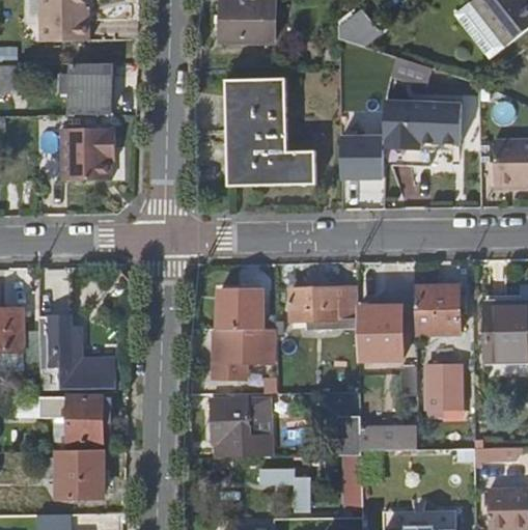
[(84,0),(39,0),(42,39),(89,38),(88,17),(85,17),(84,0)]
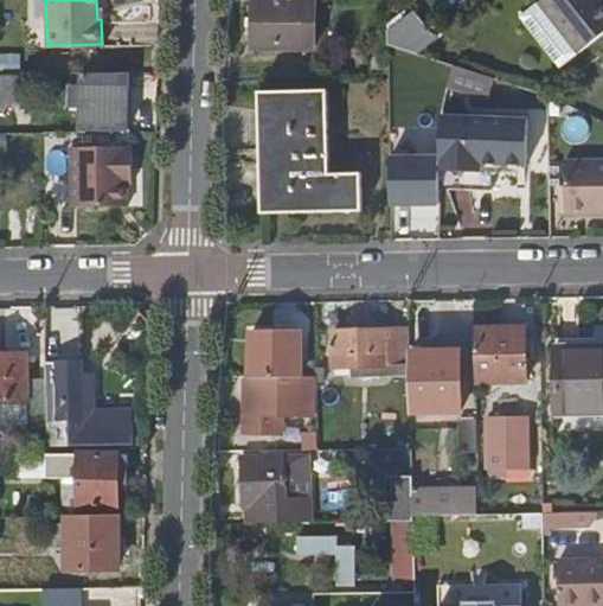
[(287,0),(252,0),(252,17),(245,16),(245,23),(252,24),(252,45),(286,48),(287,0)]
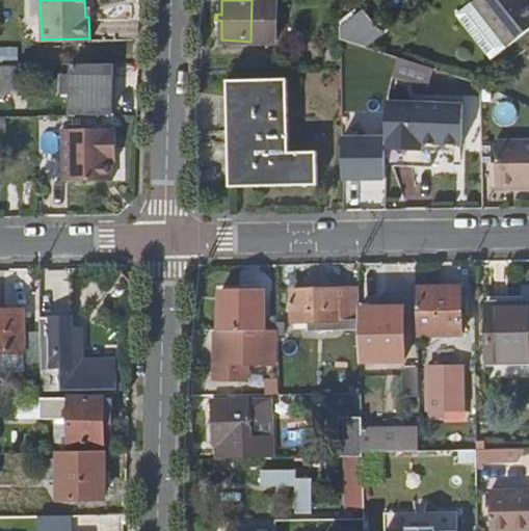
[(338,12),(337,0),(325,0),(326,14),(338,12)]
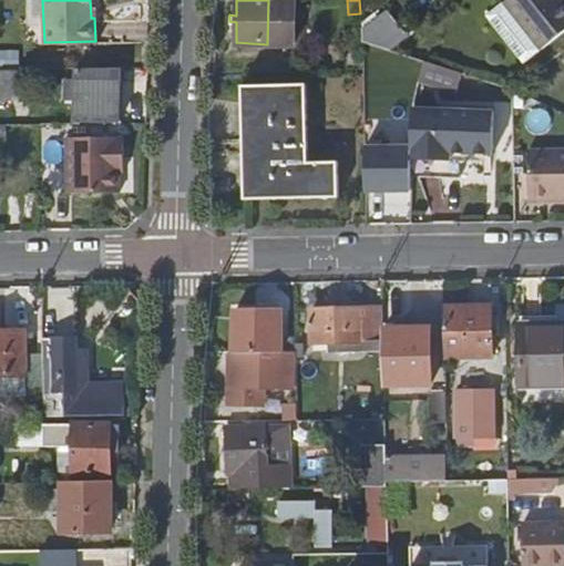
[(502,0),(483,16),(521,63),(563,29),(563,6),(560,1),(560,0),(502,0)]
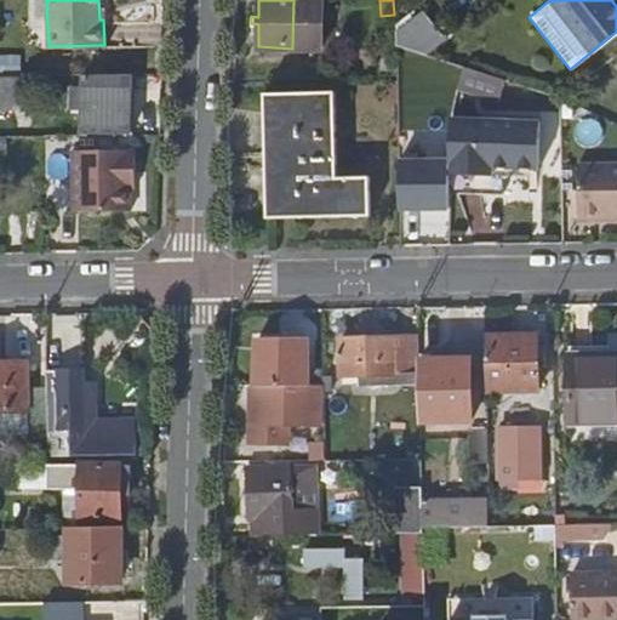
[(507,81),(470,70),(466,89),(502,100),(507,81)]
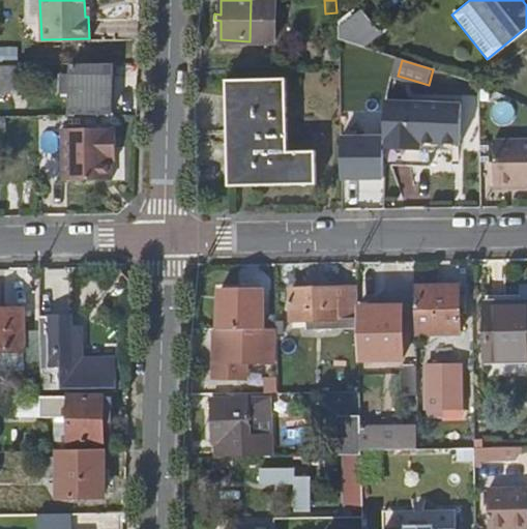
[(69,74),(112,74),(112,61),(69,62),(69,74)]
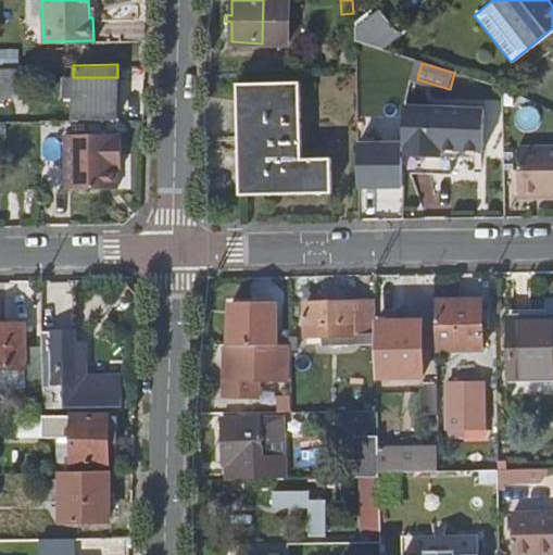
[(25,66),(0,66),(0,89),(24,89),(25,66)]
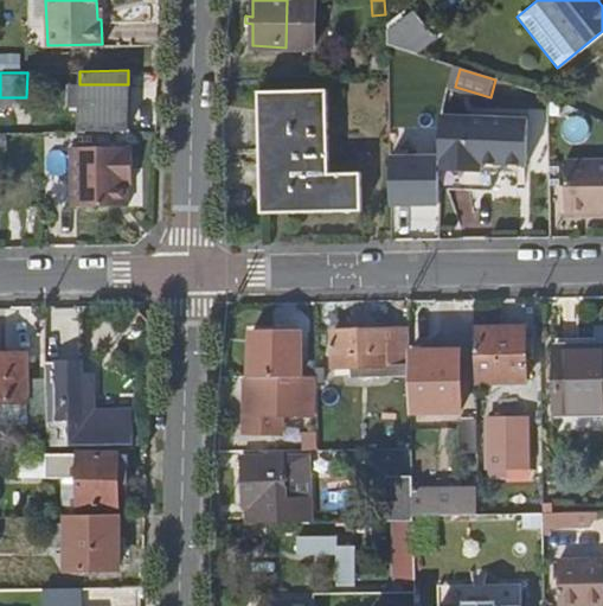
[(79,103),(78,128),(127,128),(128,84),(79,84),(66,84),(66,103),(79,103)]
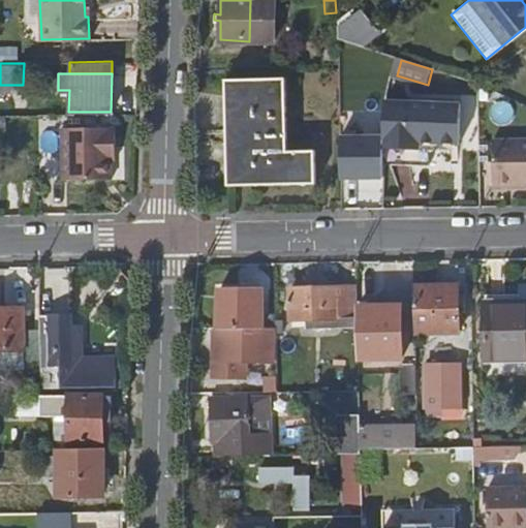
[(285,79),(225,79),(225,187),(313,186),(313,150),(285,150),(285,79)]
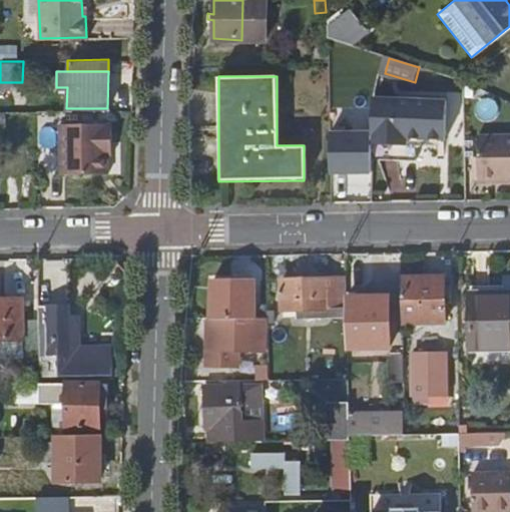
[(397,141),(396,103),(373,102),(373,148),(415,148),(415,141),(397,141)]
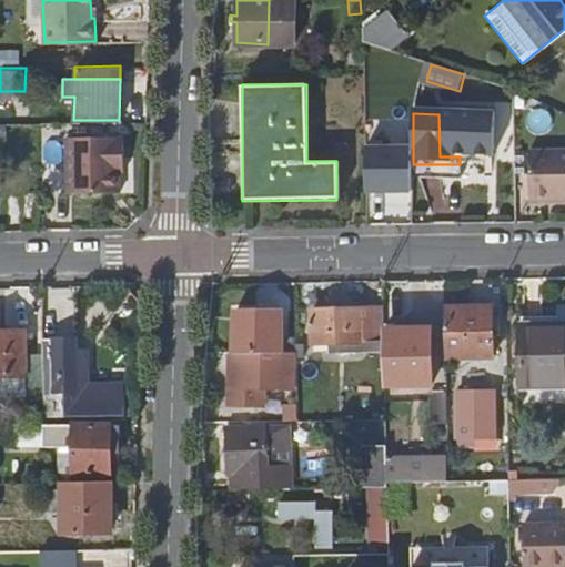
[(495,114),(439,114),(440,157),(460,157),(460,164),(473,164),(473,158),(494,157),(494,139),(500,139),(500,120),(494,120),(495,114)]
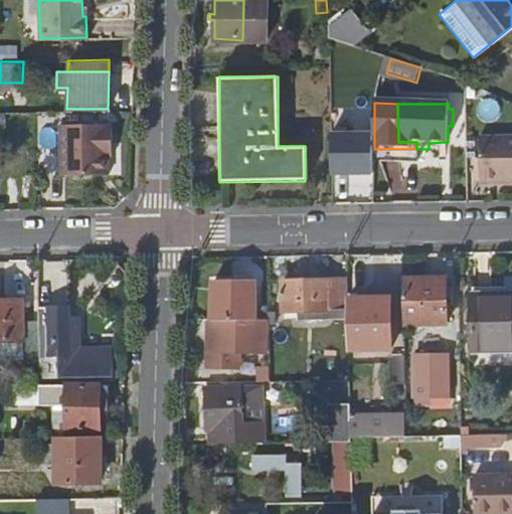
[(111,123),(58,125),(59,175),(108,173),(107,141),(111,141),(111,123)]
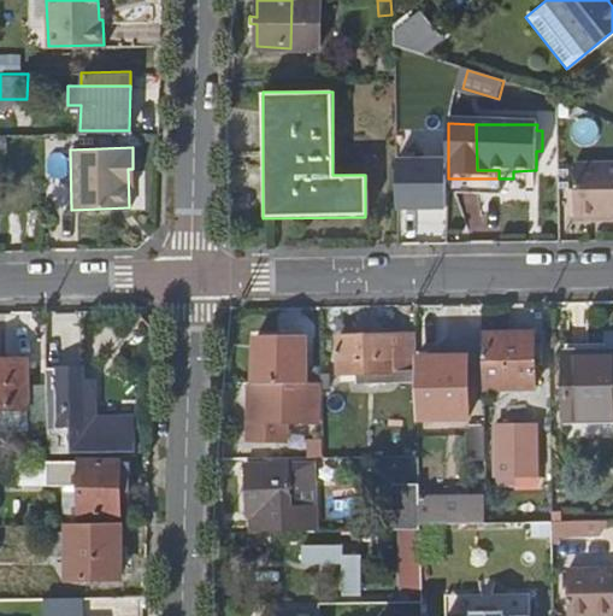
[(612,165),(571,168),(572,221),(612,220),(612,165)]
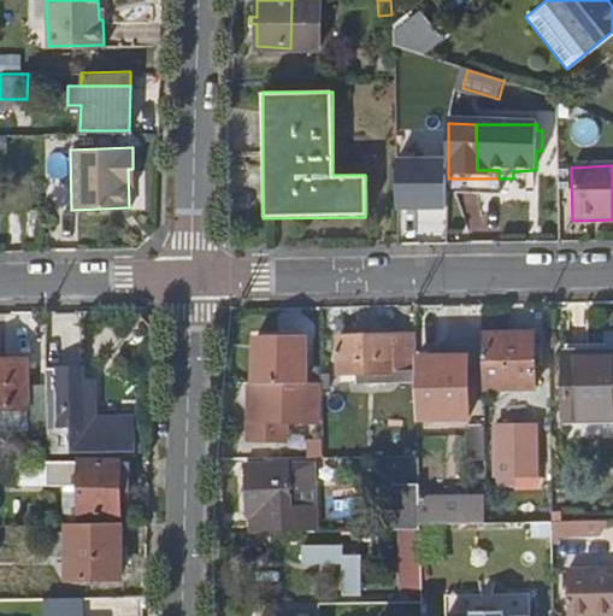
[(531,334),(479,335),(481,389),(532,389),(531,334)]
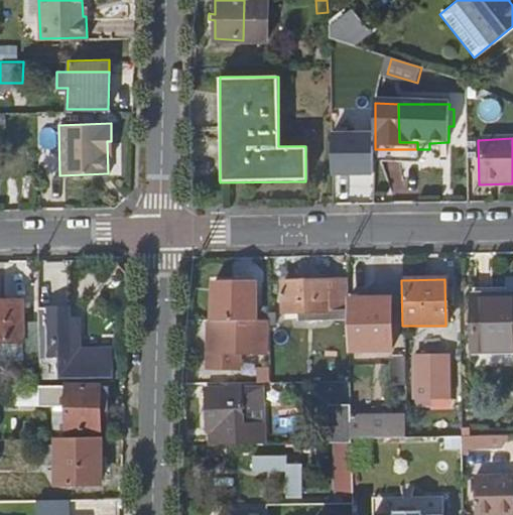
[(264,354),(267,336),(267,326),(266,320),(253,319),(254,282),(212,281),(211,322),(208,322),(207,370),(238,370),(238,354),(264,354)]
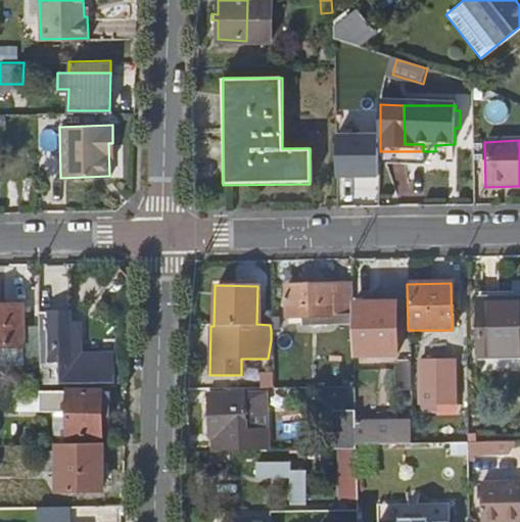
[(351,303),(351,286),(284,286),(285,318),(351,317),(351,303)]
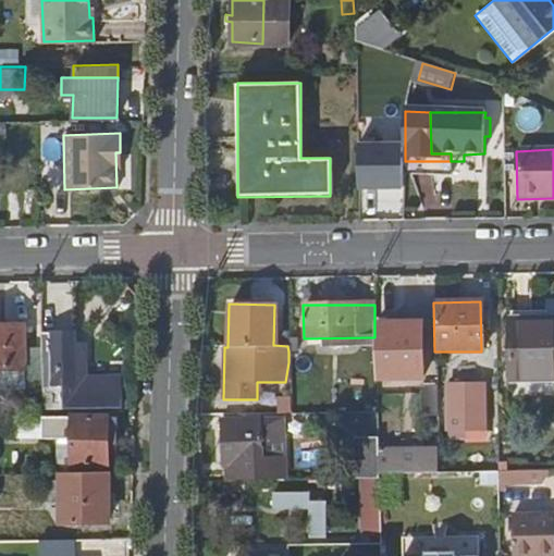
[(509,312),(509,323),(531,323),(531,318),(531,312),(509,312)]
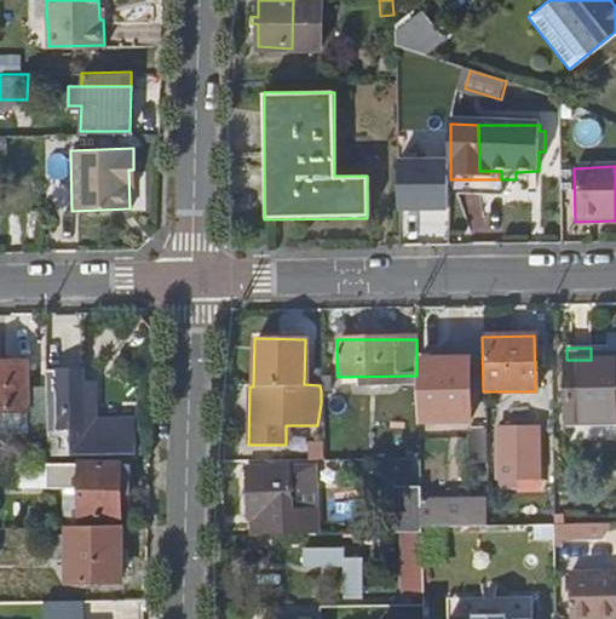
[(591,360),(566,360),(568,424),(615,424),(614,354),(591,354),(591,360)]
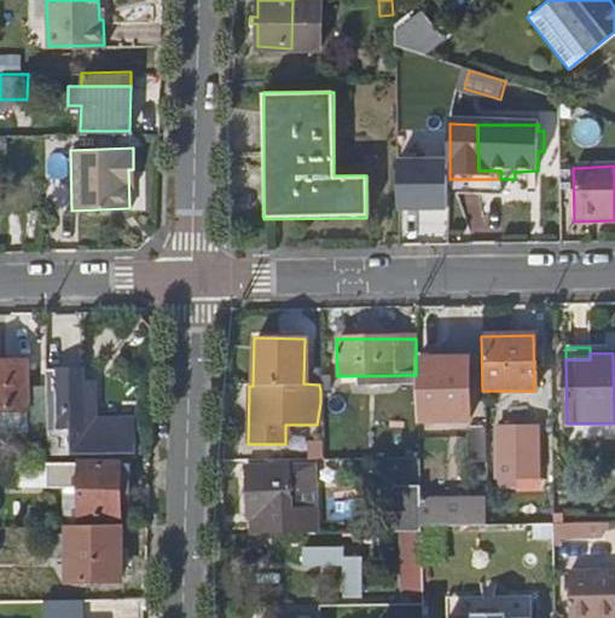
[(416,359),(416,375),(417,421),(444,421),(468,421),(468,358),(416,359)]
